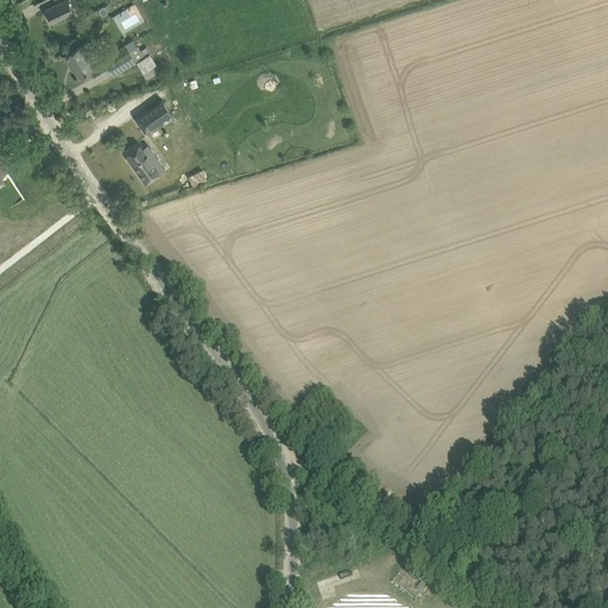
[(51,23),(62,17),(73,12),(67,0),(64,0),(45,10),(51,23)]
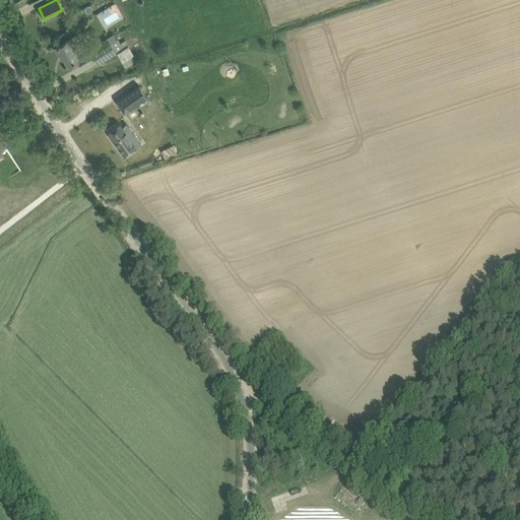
[(115,3),(95,14),(105,28),(123,16),(115,3)]
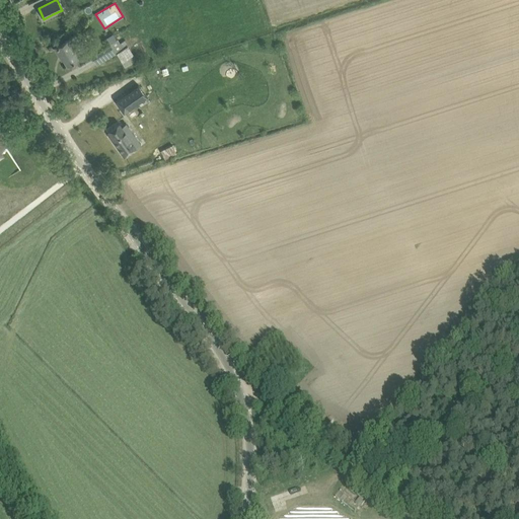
[(67,64),(75,59),(79,57),(77,53),(84,49),(75,34),(59,45),(58,45),(56,46),(54,48),(59,55),(61,54),(67,64)]
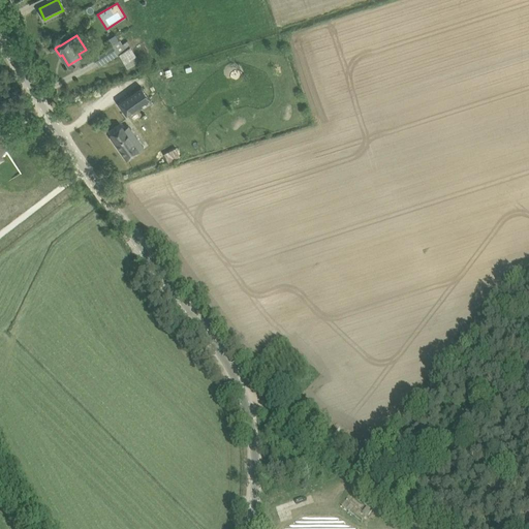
[(124,43),(122,44),(119,39),(112,43),(110,40),(91,52),(99,65),(119,54),(127,48),(124,43)]
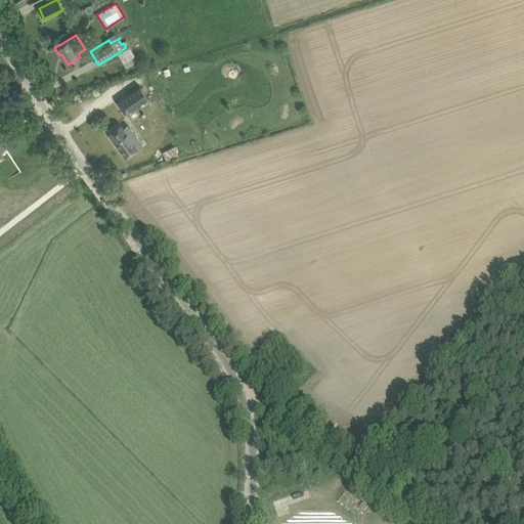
[(129,68),(140,60),(131,46),(120,53),(129,68)]
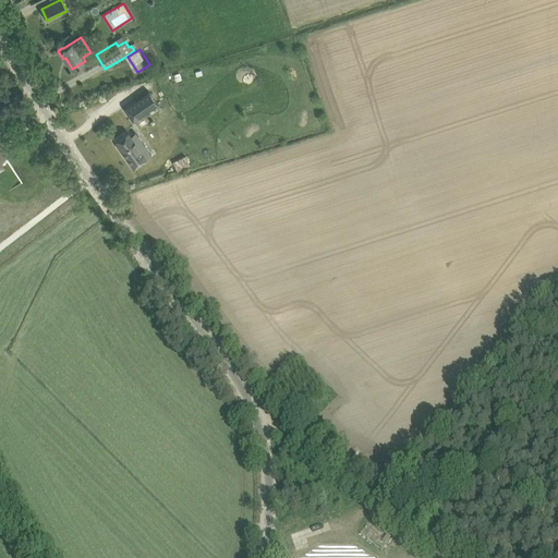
[(148,91),(123,109),(133,122),(158,105),(148,91)]
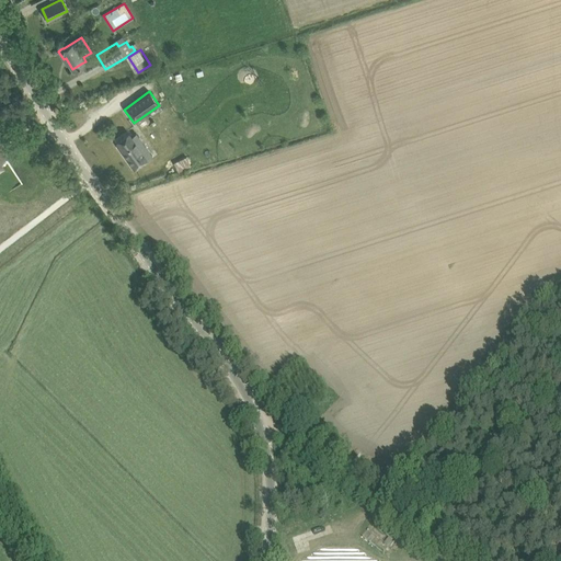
[(128,133),(116,141),(118,145),(122,149),(119,150),(134,169),(152,156),(138,136),(133,139),(130,135),(128,133)]
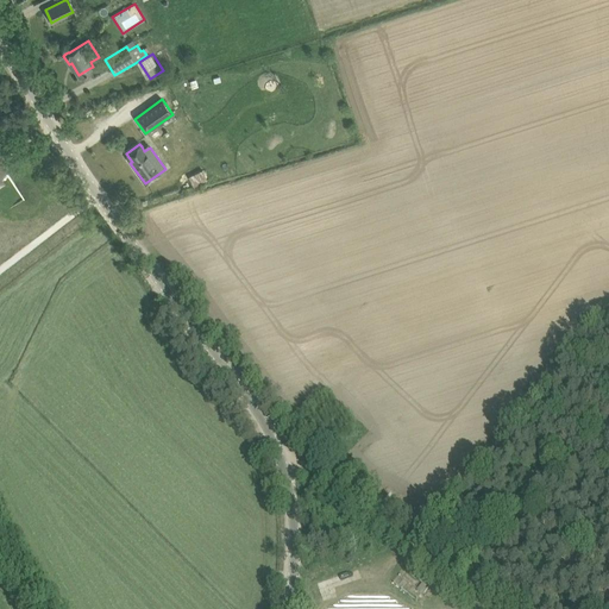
[(171,174),(189,161),(180,150),(163,163),(171,174)]
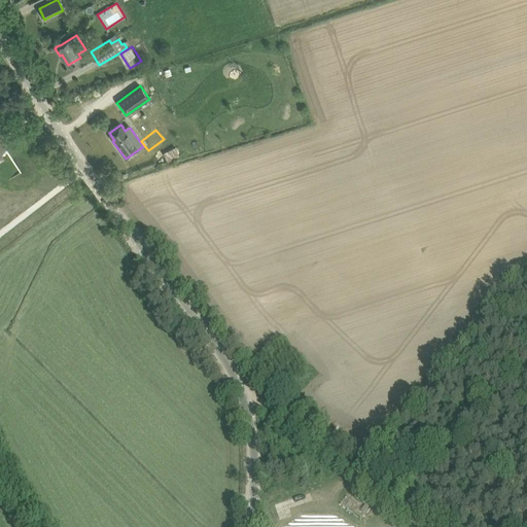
[(175,147),(164,152),(168,162),(179,155),(175,147)]
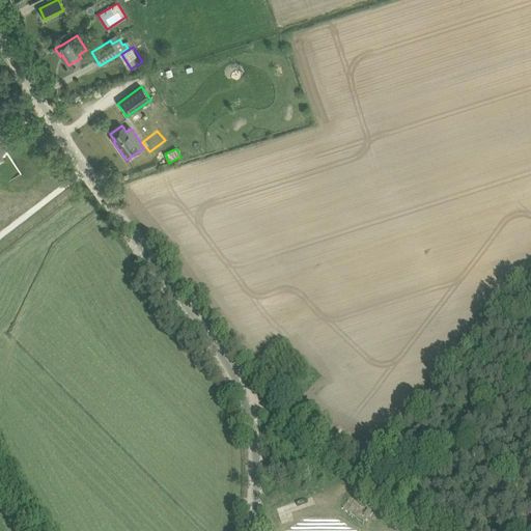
All buildings are outlined.
